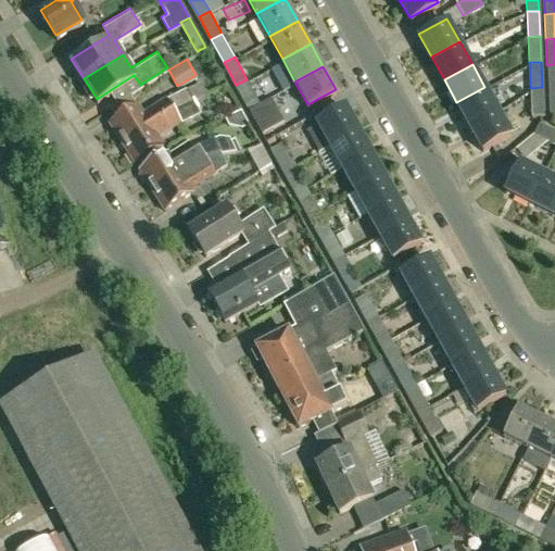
[(260,101),(247,79),(236,85),(249,108),(260,101)]
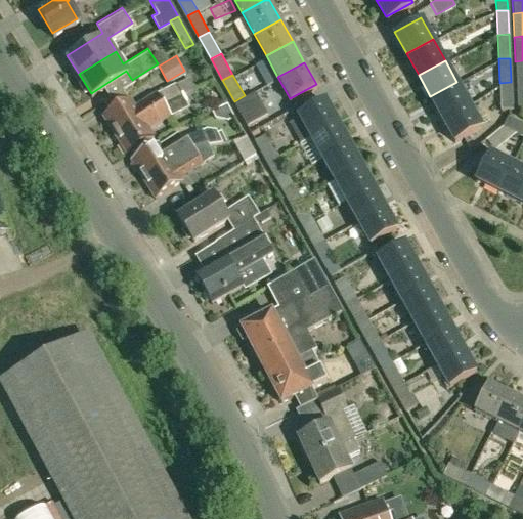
[(157,104),(181,92),(174,81),(155,91),(135,104),(129,96),(102,114),(115,132),(157,104)]
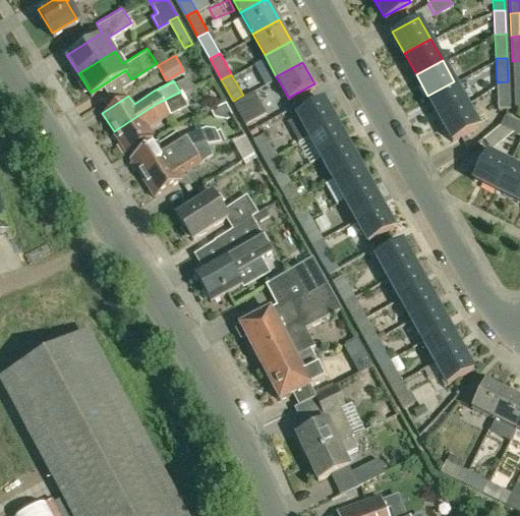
[(440,117),(466,102),(454,81),(427,96),(440,117)]
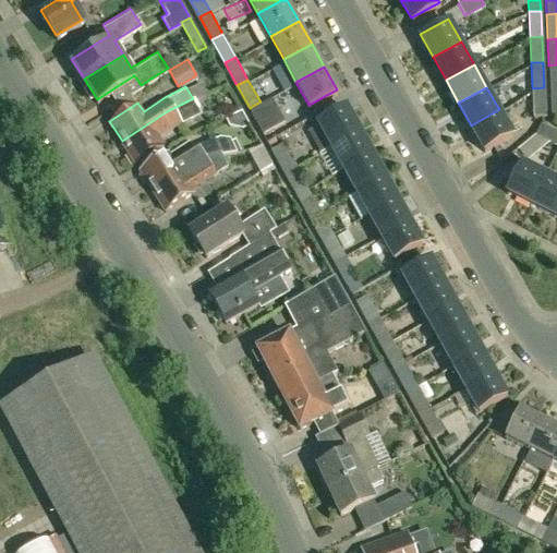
[(544,87),(532,88),(533,115),(545,113),(544,87)]
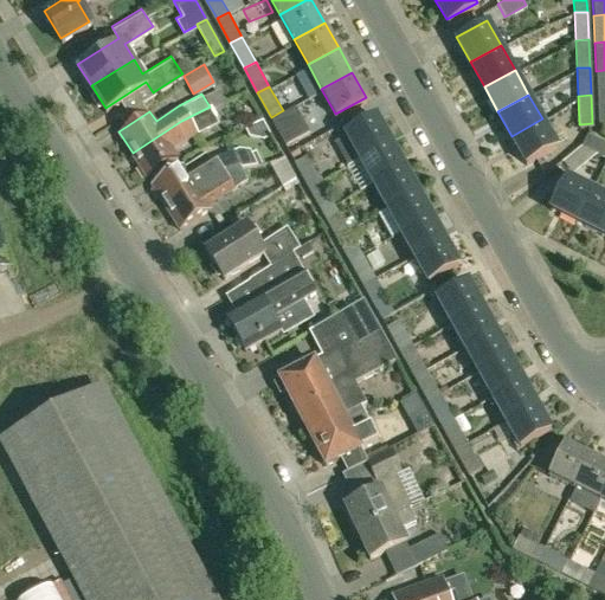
[(147,174),(178,155),(172,146),(197,130),(218,118),(210,107),(181,121),(133,153),(147,174)]
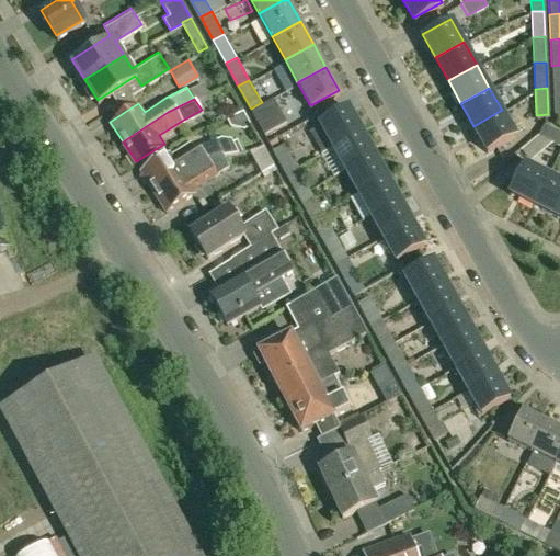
[(262,102),(251,109),(263,132),(274,125),(262,102)]
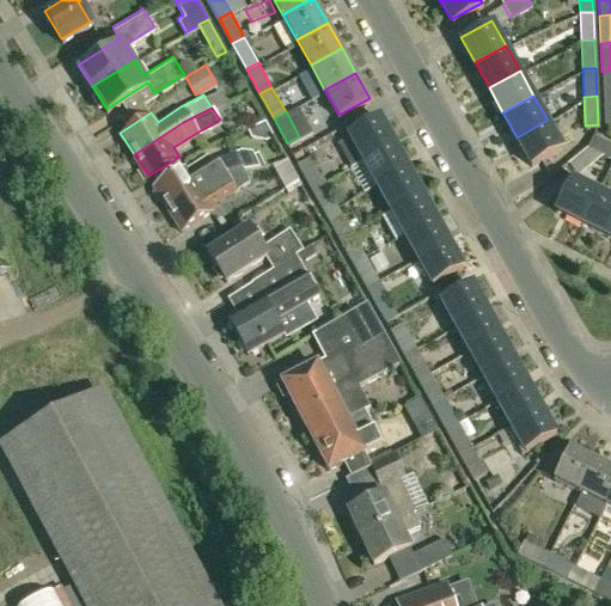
[(393,140),(379,115),(348,132),(362,157),(393,140)]
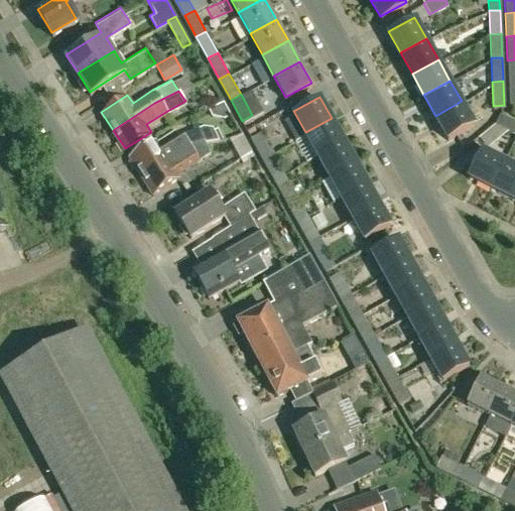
[(474,123),(462,101),(435,116),(447,137),(474,123)]
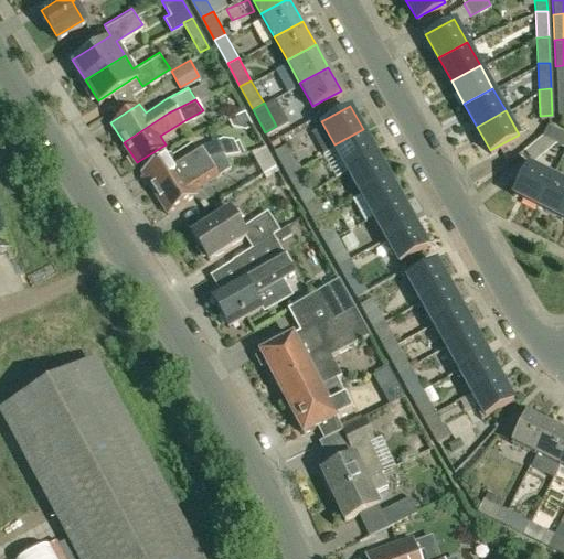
[(542,135),(563,144),(563,130),(547,122),(542,135)]
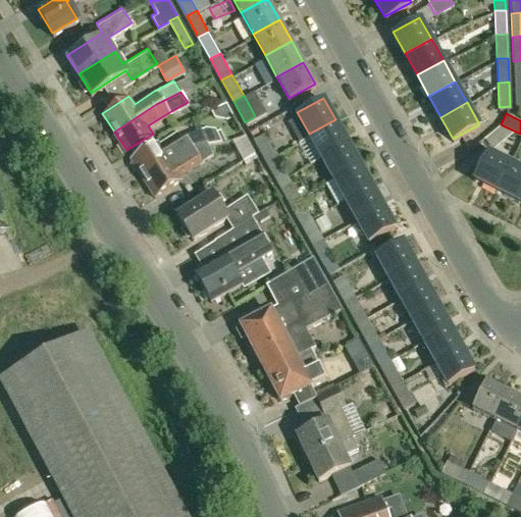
[(347,141),(335,119),(309,134),(320,155),(347,141)]
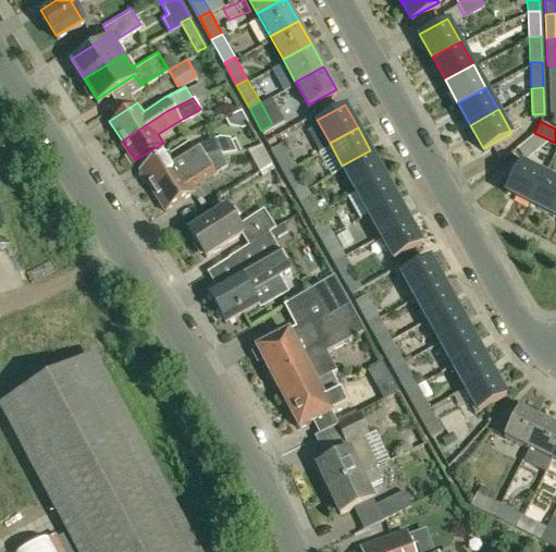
[(206,154),(220,148),(214,136),(196,143),(173,158),(168,150),(139,168),(152,187),(206,154)]
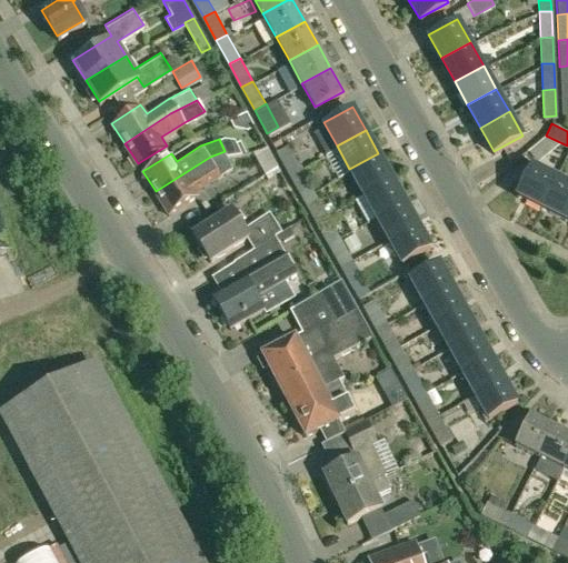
[(276,151),(289,174),(301,168),(288,144),(276,151)]
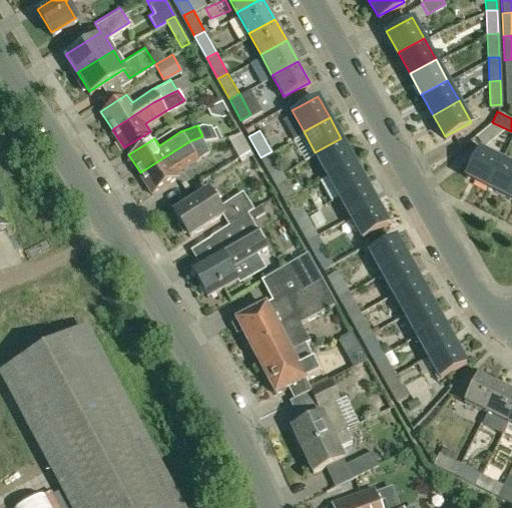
[(151,190),(177,174),(176,172),(209,149),(207,147),(202,136),(189,141),(140,172),(151,190)]
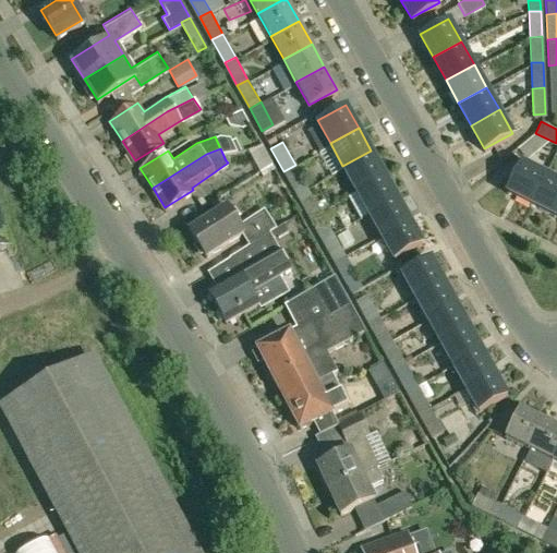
[(355,189),(384,172),(371,151),(342,166),(355,189)]
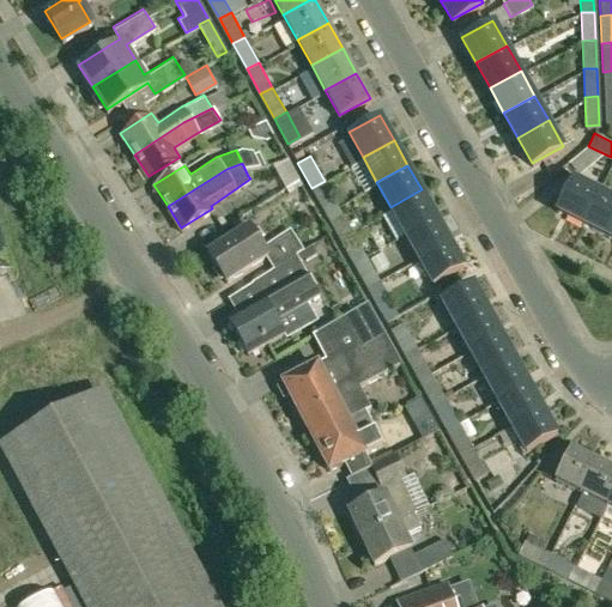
[(583,222),(599,189),(573,176),(557,208),(583,222)]
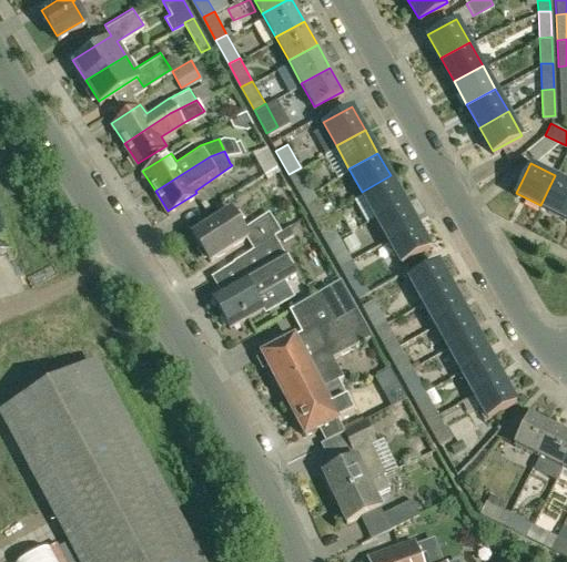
[(301,197),(313,191),(301,167),(289,174),(301,197)]
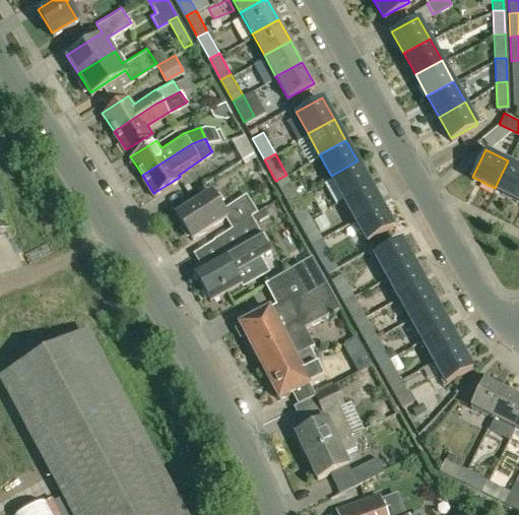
[(369,182),(358,161),(331,176),(342,196),(369,182)]
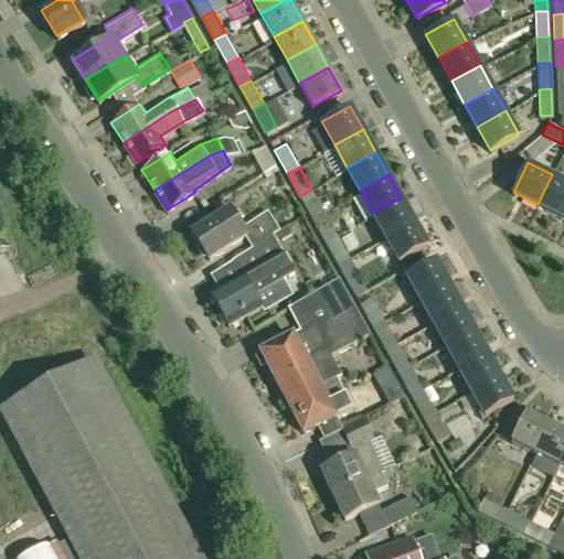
[(561,215),(563,208),(563,180),(552,174),(538,204),(561,215)]
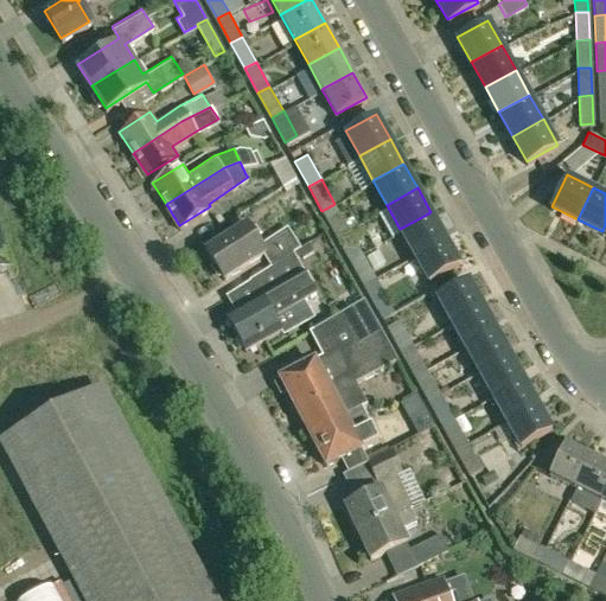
[(336,235),(349,228),(335,204),(321,211),(336,235)]
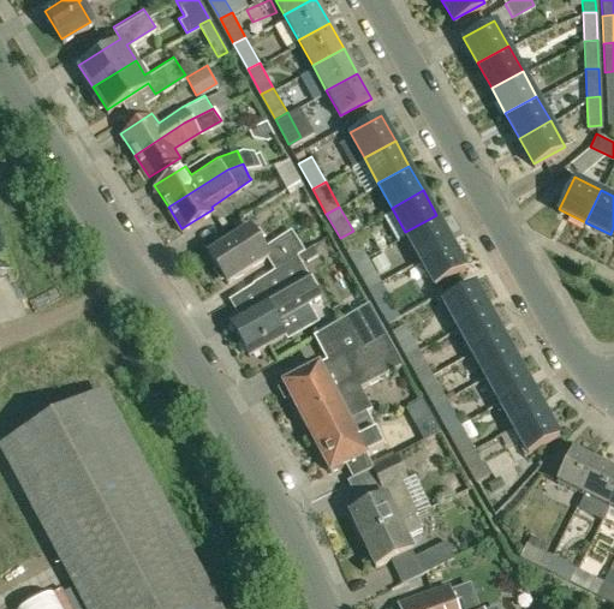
[(451,240),(436,215),(405,232),(419,257),(451,240)]
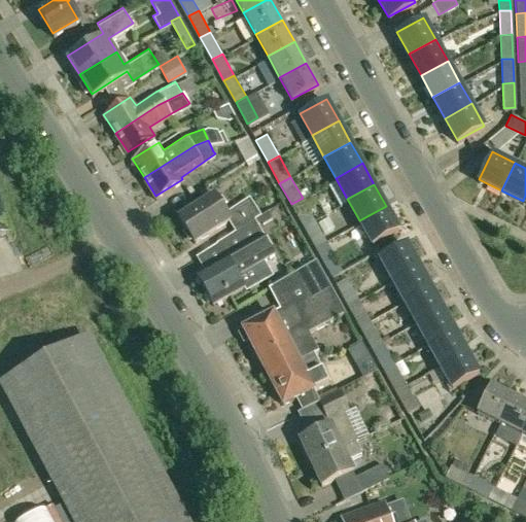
[(8,198),(6,189),(0,193),(0,196),(2,201),(8,198)]
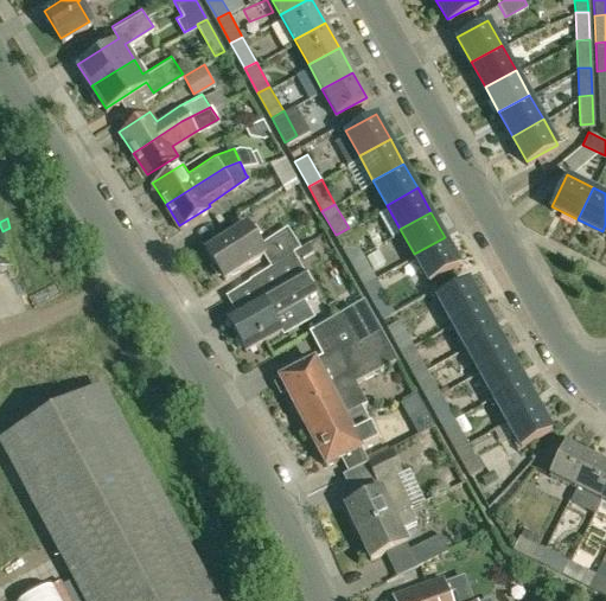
[(270,263),(292,249),(300,244),(286,224),(259,242),(246,222),(205,248),(224,276),(262,251),(270,263)]
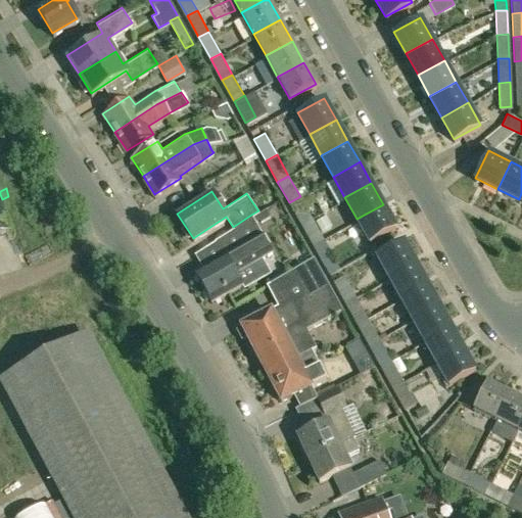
[(300,224),(312,218),(300,196),(289,202),(300,224)]
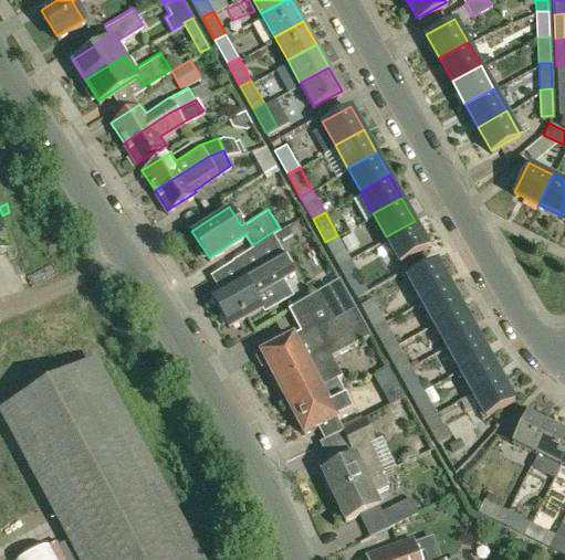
[(0,253),(10,250),(0,215),(0,253)]
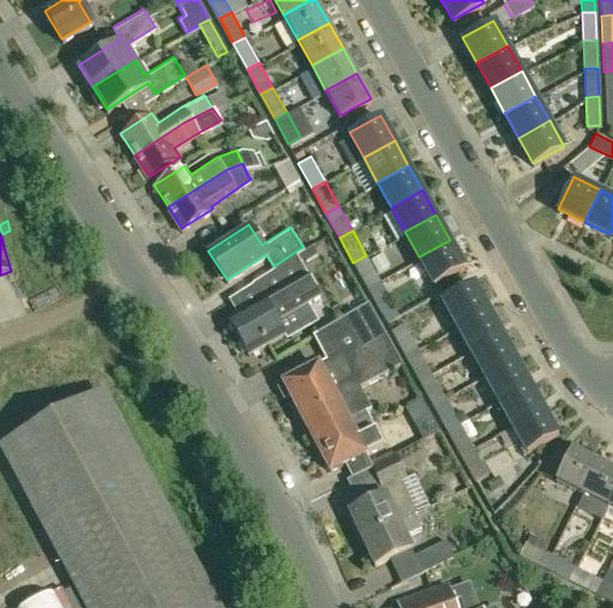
[(464,265),(450,240),(419,257),(433,282),(464,265)]
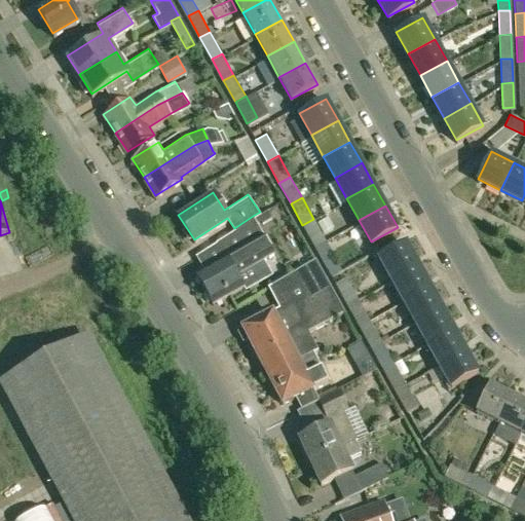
[(327,214),(316,220),(321,228),(331,222),(327,214)]
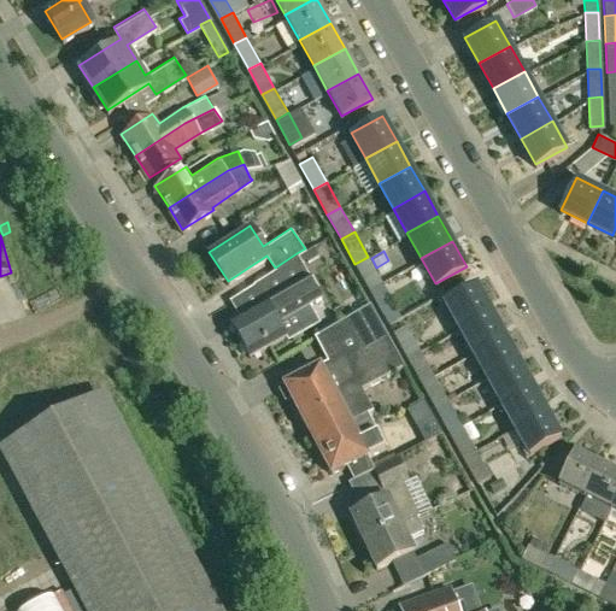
[(306,313),(303,307),(321,297),(297,253),(275,268),(276,269),(254,283),(263,300),(230,319),(250,353),(283,333),(280,328),(306,313)]
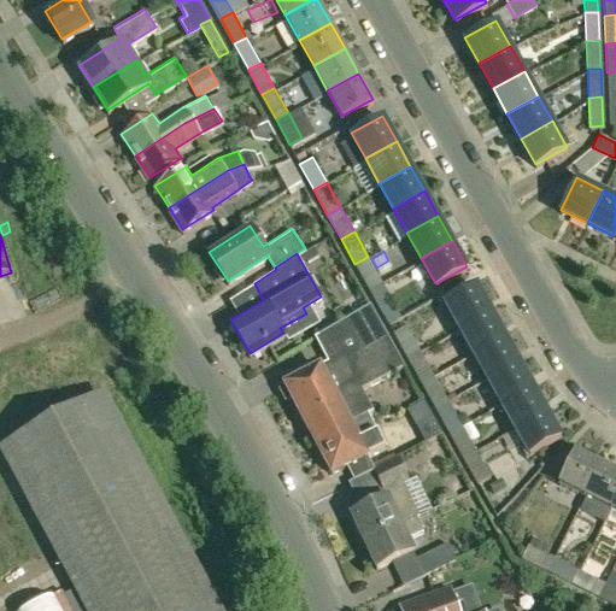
[(369,289),(382,281),(368,257),(355,264),(369,289)]
